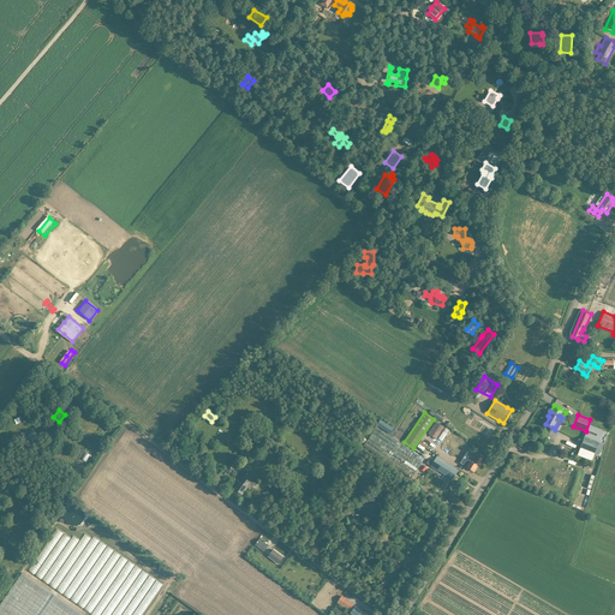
[(381,421),(377,425),(390,434),(393,429),(381,421)]
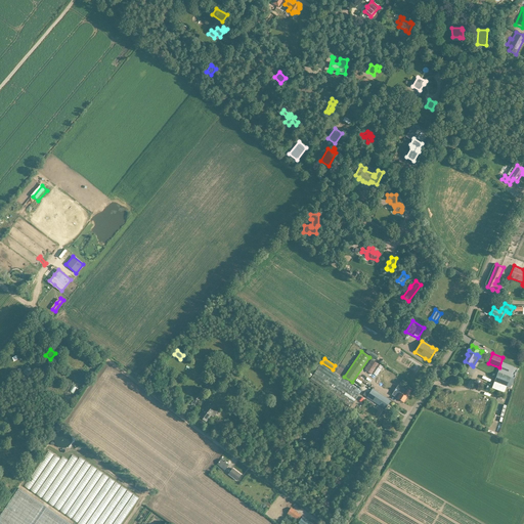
[(379,364),(372,359),(364,369),(372,375),(379,364)]
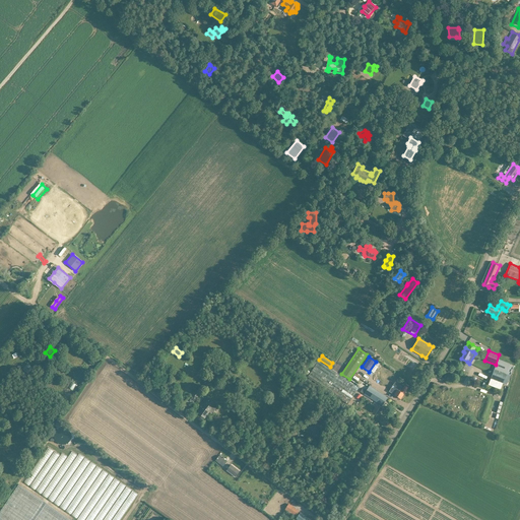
[(491,379),(503,384),(507,385),(511,375),(514,367),(498,361),(495,369),(491,379)]
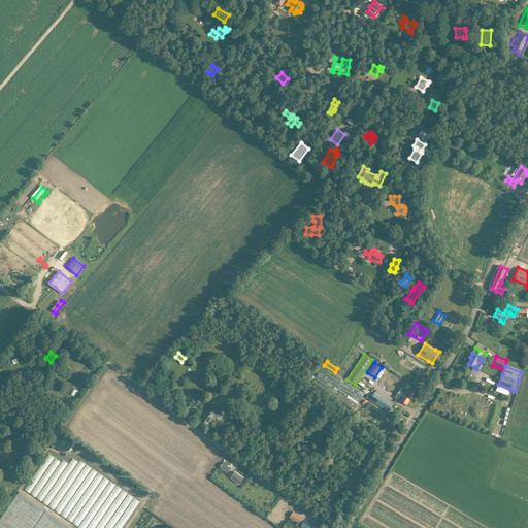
[(312,383),(354,409),(364,394),(361,392),(363,388),(357,384),(355,388),(323,367),(312,383)]
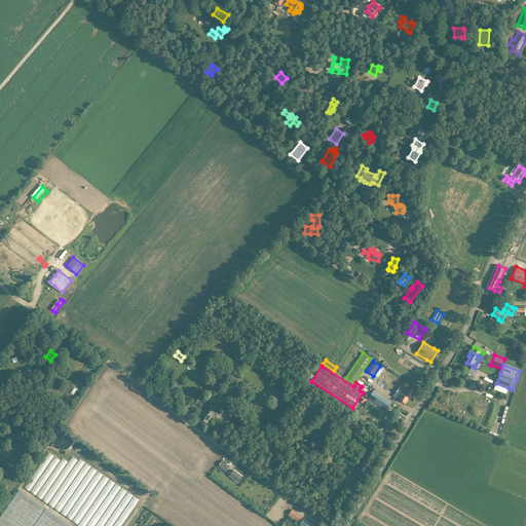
[(26,375),(31,379),(36,374),(30,369),(26,375)]
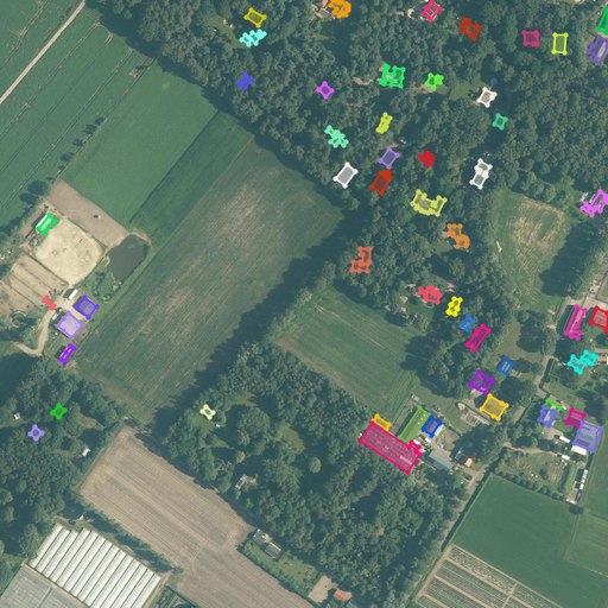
[(437,444),(458,457),(457,460),(463,463),(468,467),(477,454),(473,450),(468,457),(463,454),(467,447),(444,432),(437,444)]
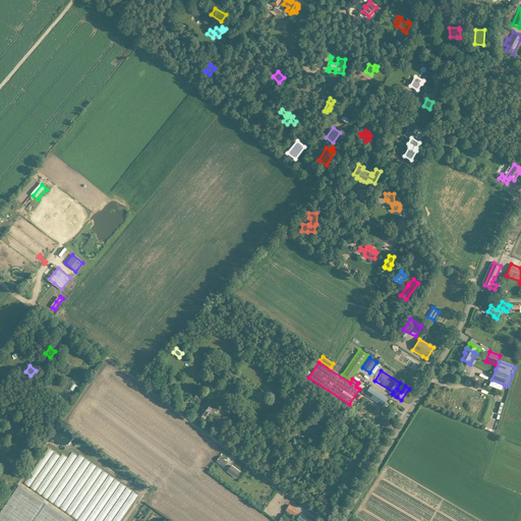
[(362,384),(364,380),(356,373),(353,378),(362,384)]
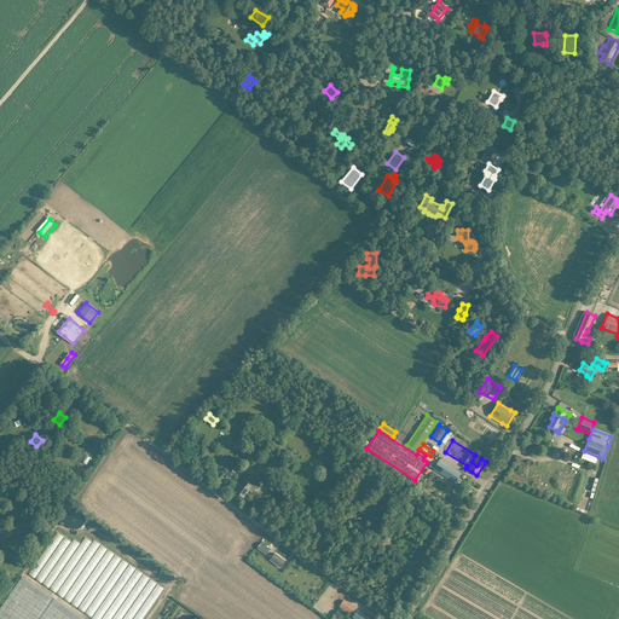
[(90,456),(85,461),(88,466),(94,461),(90,456)]
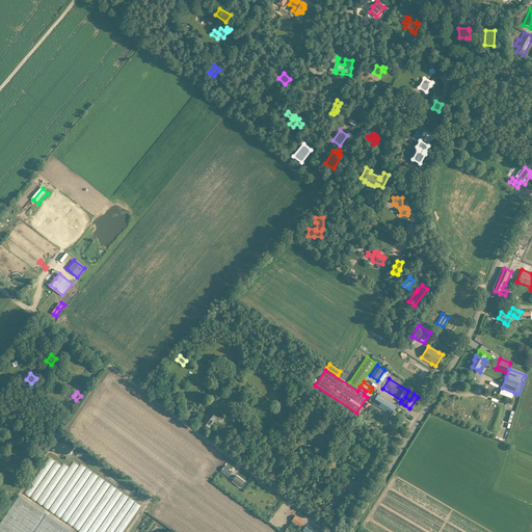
[(371,398),(369,401),(391,416),(396,406),(378,395),(374,400),(371,398)]
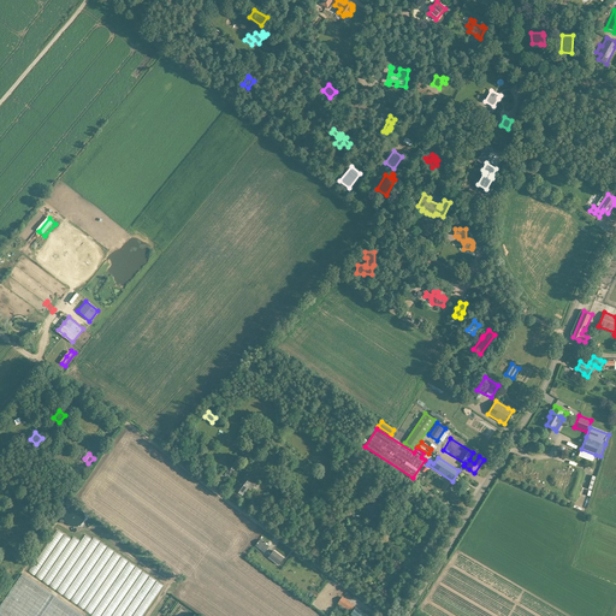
[(234,471),(238,463),(234,460),(227,467),(234,471)]
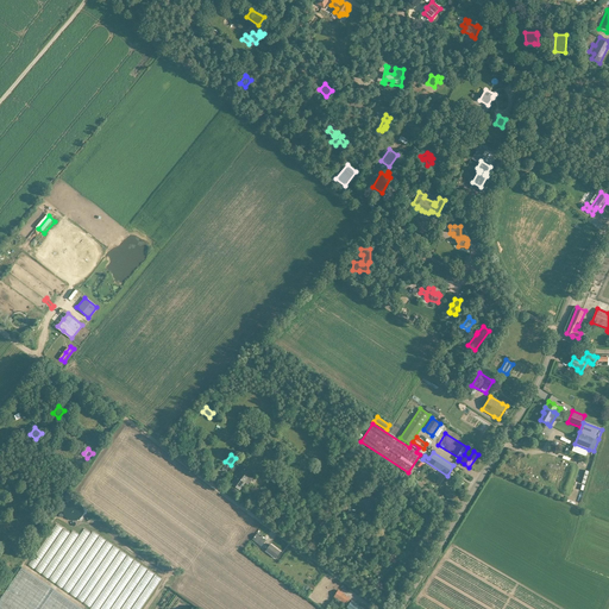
[(232,484),(237,488),(240,490),(245,483),(248,484),(255,475),(253,473),(242,465),(234,475),(238,477),(232,484)]
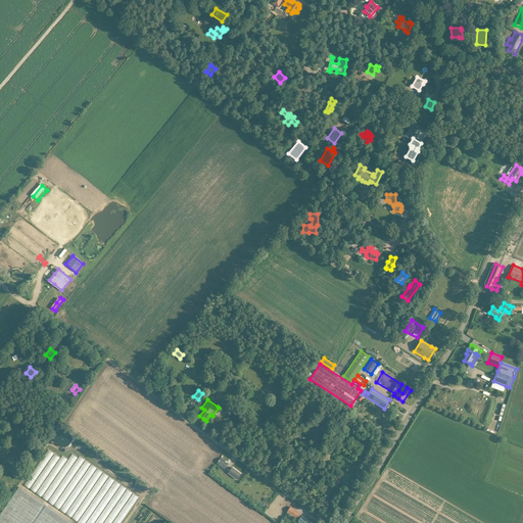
[(306,432),(314,437),(316,435),(320,437),(325,430),(321,428),(322,427),(316,423),(312,429),(310,427),(306,432)]
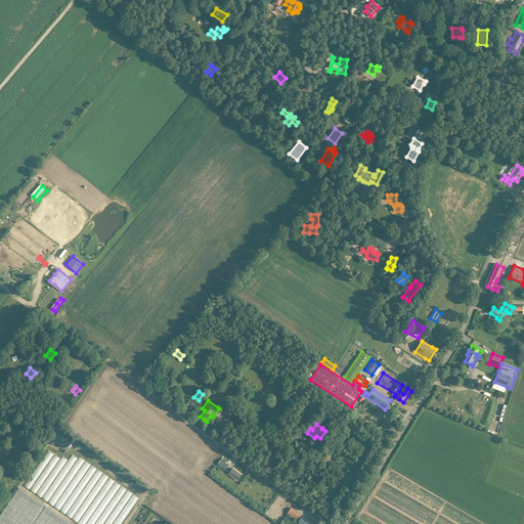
[(226,463),(231,456),(226,452),(221,459),(226,463)]
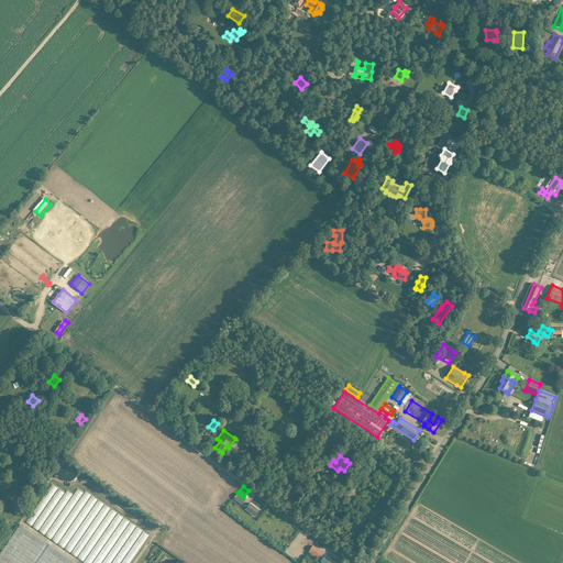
[(241,506),(242,504),(245,499),(238,494),(233,499),(241,506)]
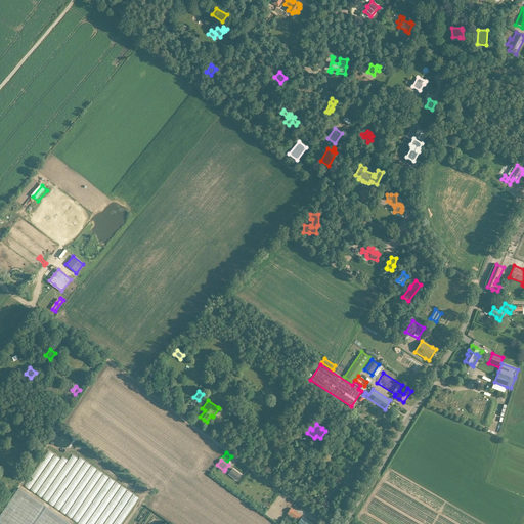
[(236,481),(238,479),(242,475),(232,469),(229,473),(228,475),(236,481)]
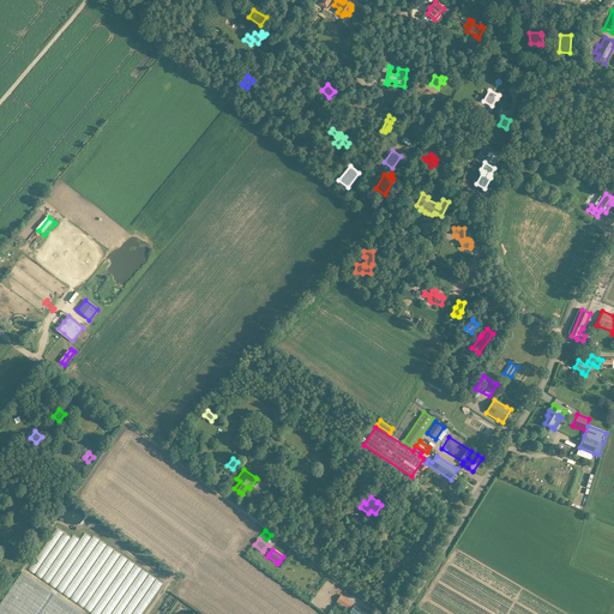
[(83,613),(22,572),(0,603),(0,613),(83,613)]
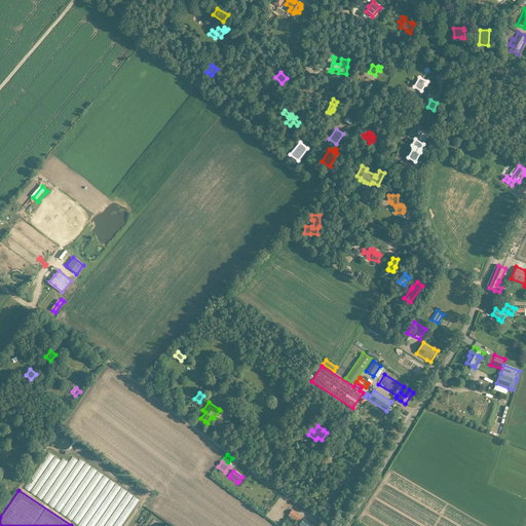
[(289,515),(299,522),(302,518),(292,511),(289,515)]
